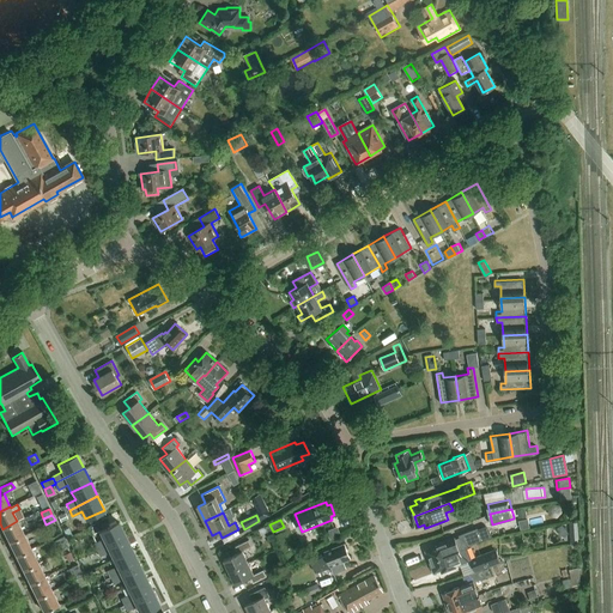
[(2,529),(10,544),(24,535),(17,521),(2,529)]
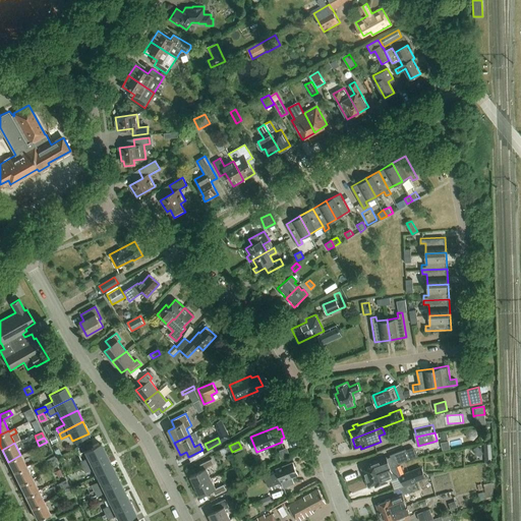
[(81,468),(106,456),(100,444),(84,451),(88,458),(79,462),(81,468)]
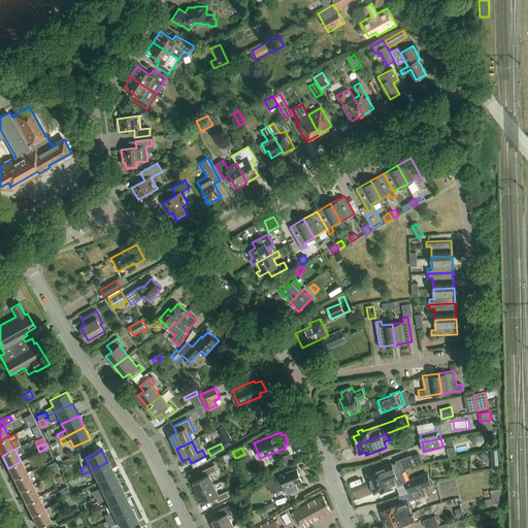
[(376,470),(367,473),(370,483),(402,470),(424,462),(422,456),(419,455),(413,457),(411,455),(396,461),(397,465),(394,467),(392,463),(375,469),(376,470)]
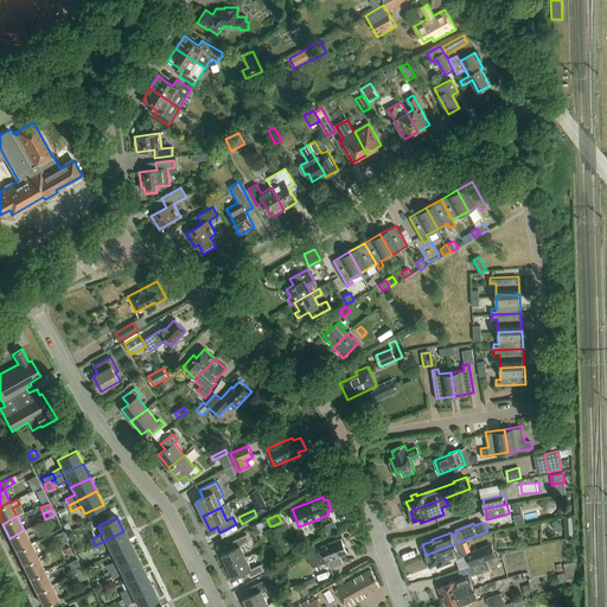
[(236,525),(219,532),(222,537),(238,529),(236,525)]
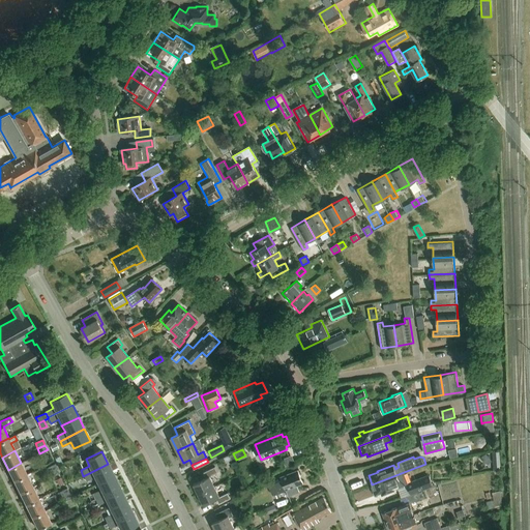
[(27,476),(21,463),(8,470),(15,483),(27,476)]
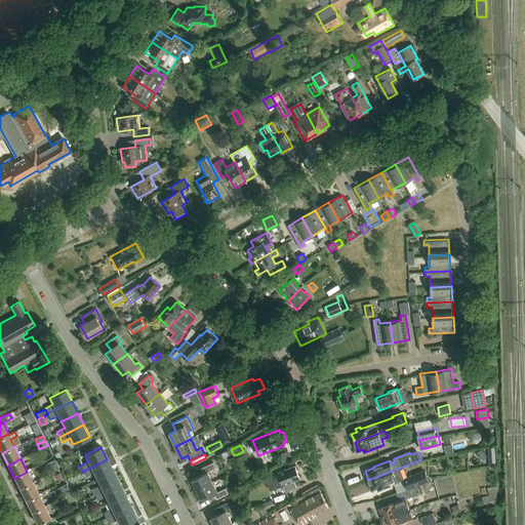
[(93,472),(96,478),(112,470),(107,459),(82,472),(85,476),(93,472)]
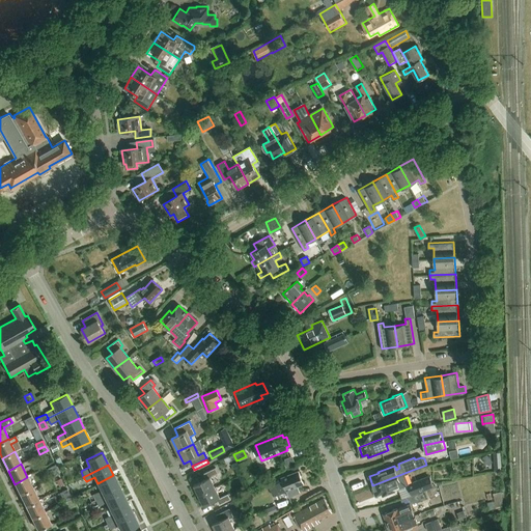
[(206,478),(194,484),(199,496),(216,487),(211,476),(218,473),(215,467),(204,473),(206,478)]
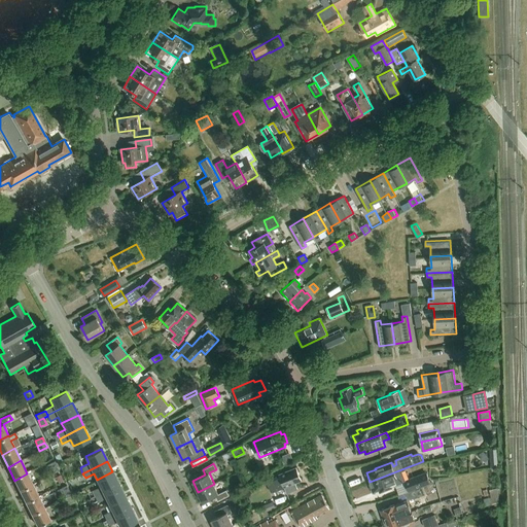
[(302,480),(296,466),(280,473),(281,477),(268,483),(271,491),(284,486),(287,492),(297,488),(295,482),(302,480)]
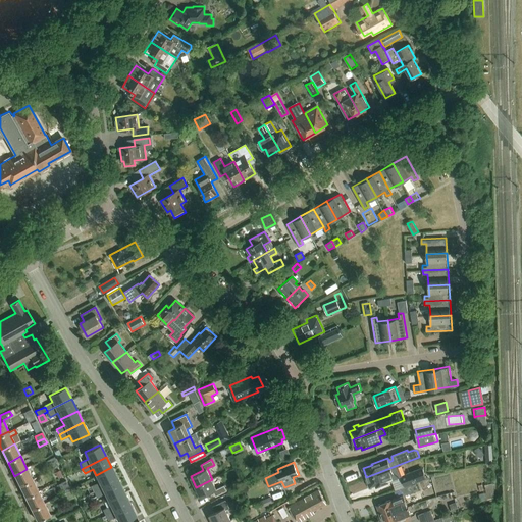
[(386,481),(402,476),(398,465),(366,477),(369,485),(375,483),(376,486),(387,482),(386,481)]
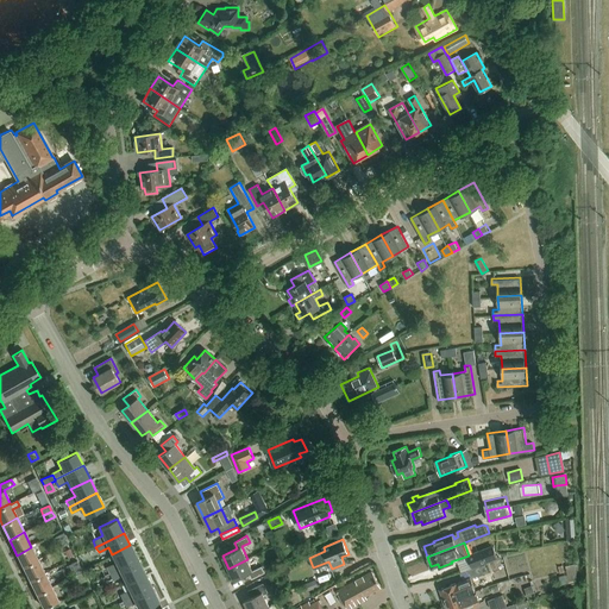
[(130,545),(112,554),(115,563),(98,571),(101,579),(104,578),(137,559),(130,545)]
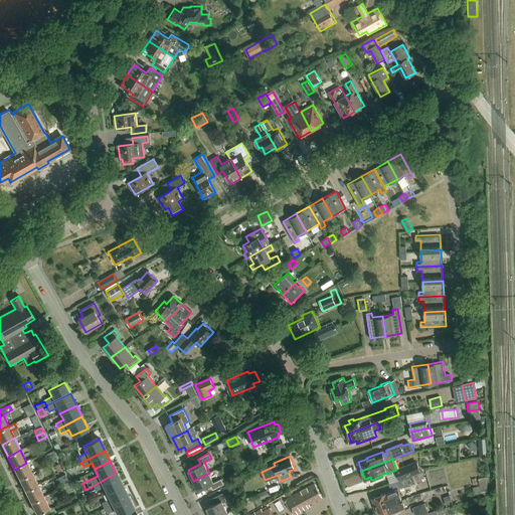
[(417,461),(396,469),(400,479),(421,471),(417,461)]
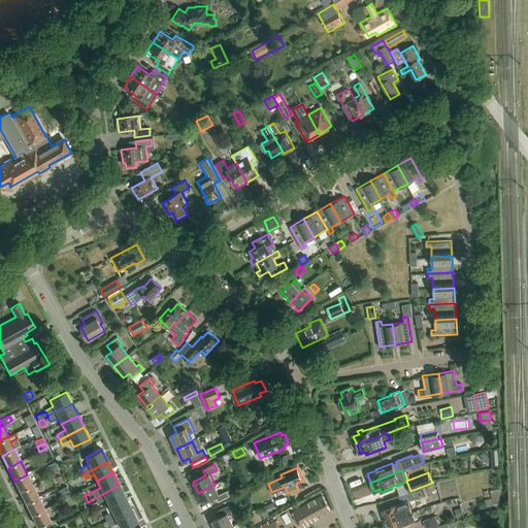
[(14,482),(21,494),(33,487),(27,474),(14,482)]
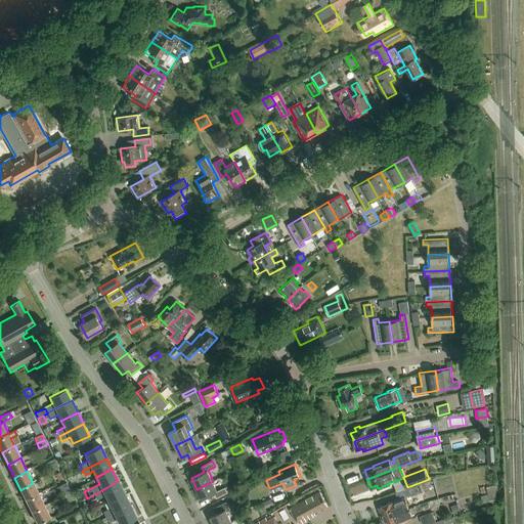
[(104,494),(108,501),(124,493),(118,481),(89,497),(90,501),(104,494)]
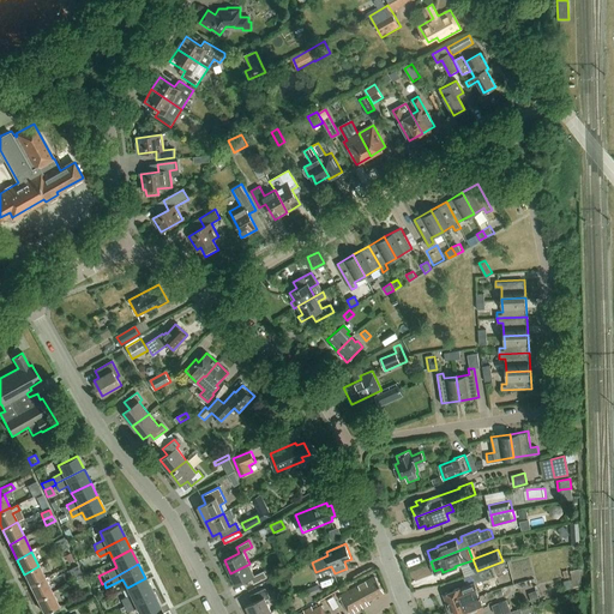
[(254,576),(250,564),(230,573),(236,585),(251,578),(253,584),(266,577),(264,571),(254,576)]
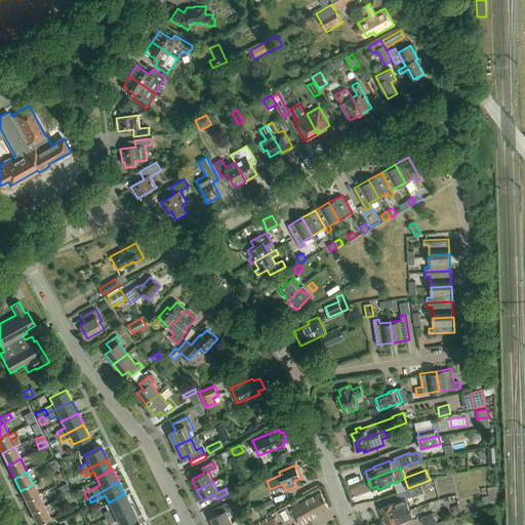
[(33,484),(21,491),(27,502),(39,495),(33,484)]
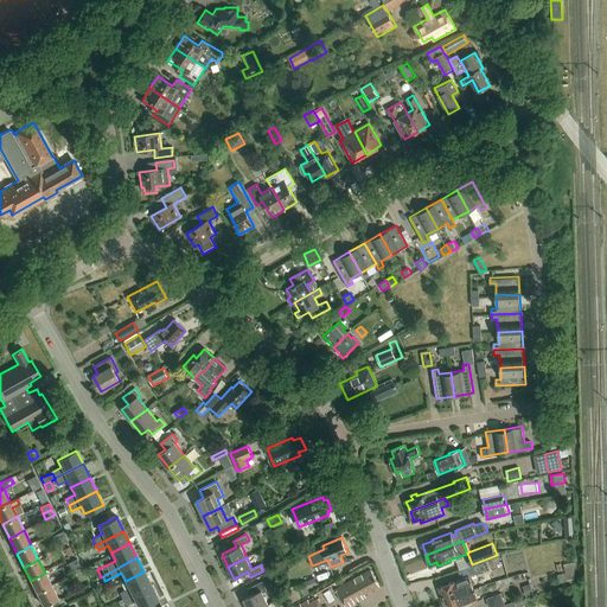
[(467,567),(471,576),(481,572),(478,563),(467,567)]
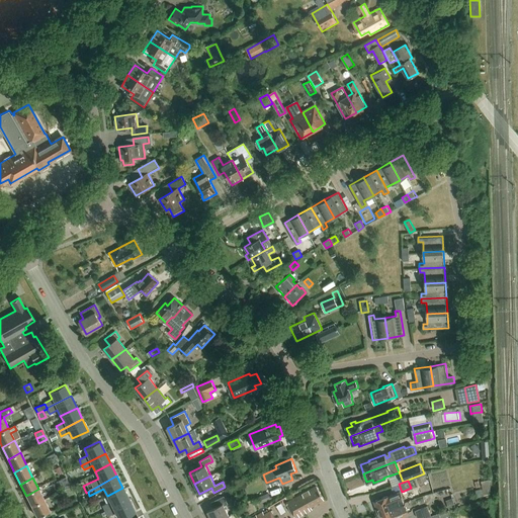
[(70,487),(68,483),(60,486),(63,491),(65,490),(70,487)]
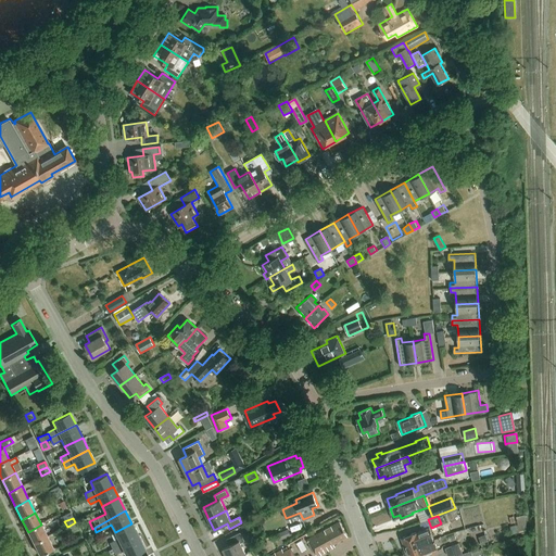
[(317,533),(318,535),(308,540),(316,555),(317,555),(336,547),(333,543),(348,535),(340,521),(317,533)]
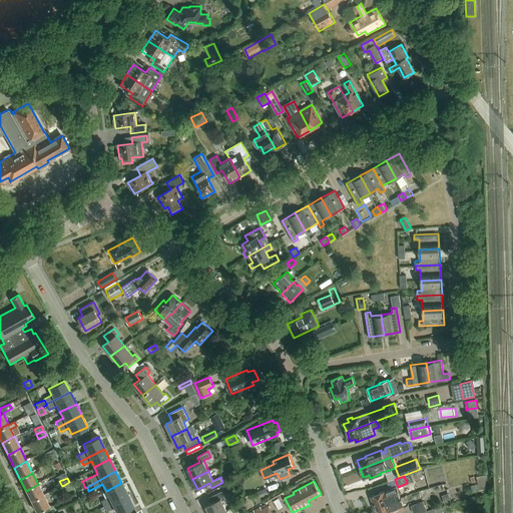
[(100,501),(103,506),(127,494),(121,483),(106,491),(109,497),(100,501)]
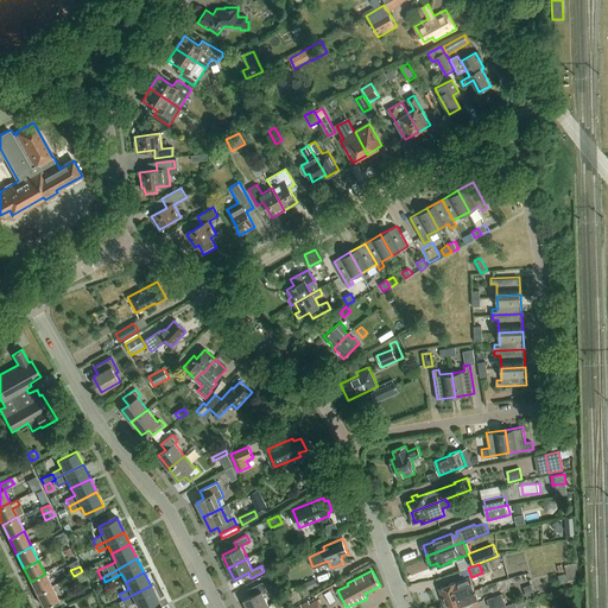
[(31,582),(38,595),(52,587),(45,574),(31,582)]
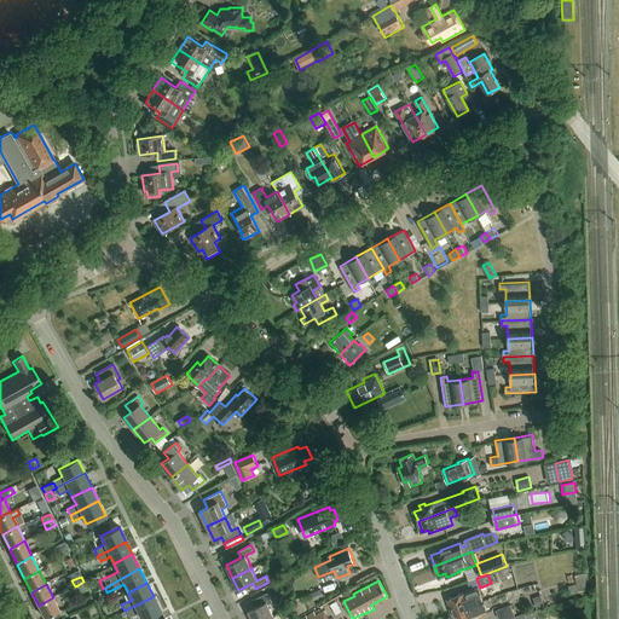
[(447,599),(452,612),(484,601),(479,588),(447,599)]
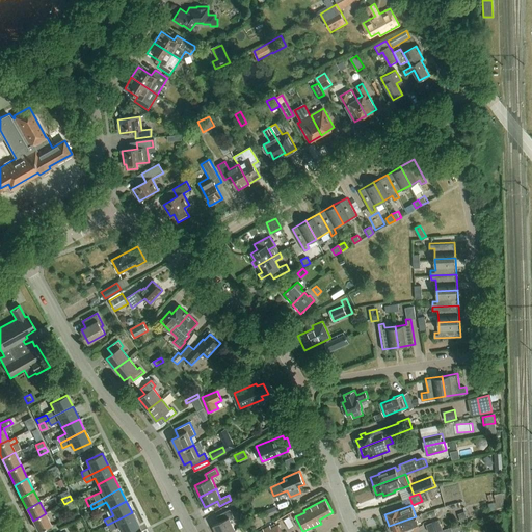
[(276,507),(262,513),(265,519),(278,512),(276,507)]
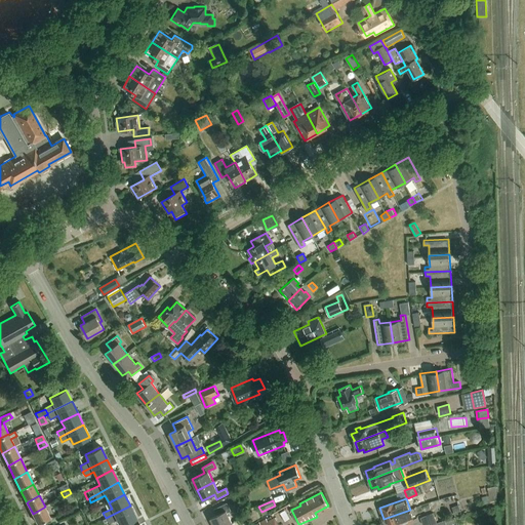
[(210,518),(213,524),(228,524),(232,523),(227,513),(231,511),(227,502),(213,509),(216,515),(210,518)]
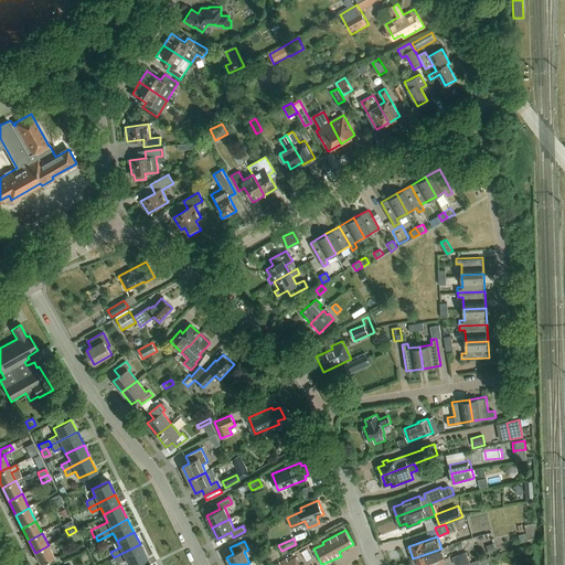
[(130,564),(146,557),(140,544),(114,557),(117,563),(126,558),(128,564),(130,564)]
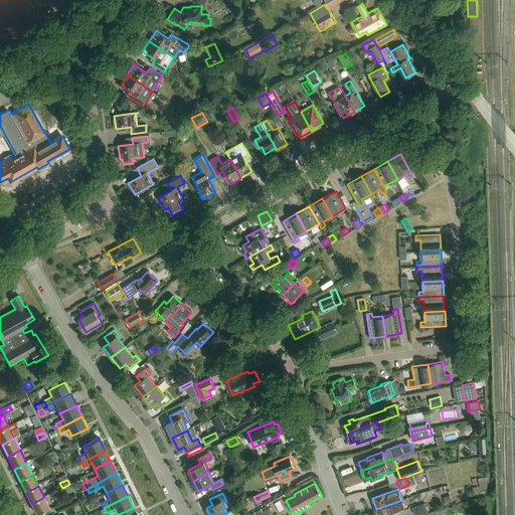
[(249,496),(235,504),(241,514),(255,507),(249,496)]
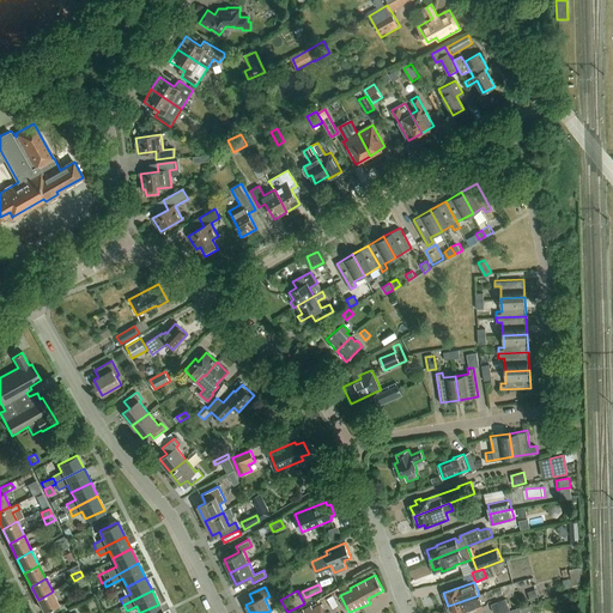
[(535,590),(527,593),(530,602),(539,600),(535,590)]
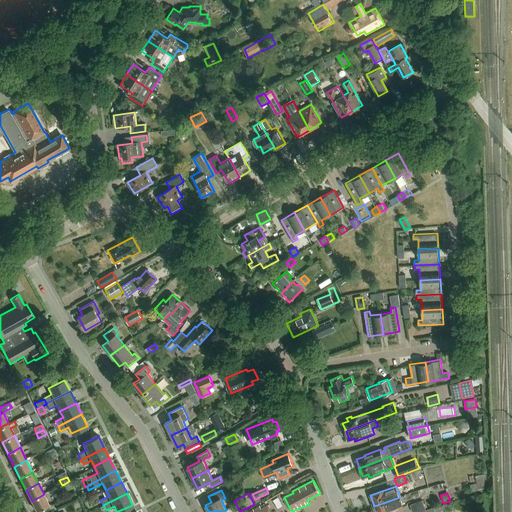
[(49,505),(44,494),(32,501),(37,511),(49,505)]
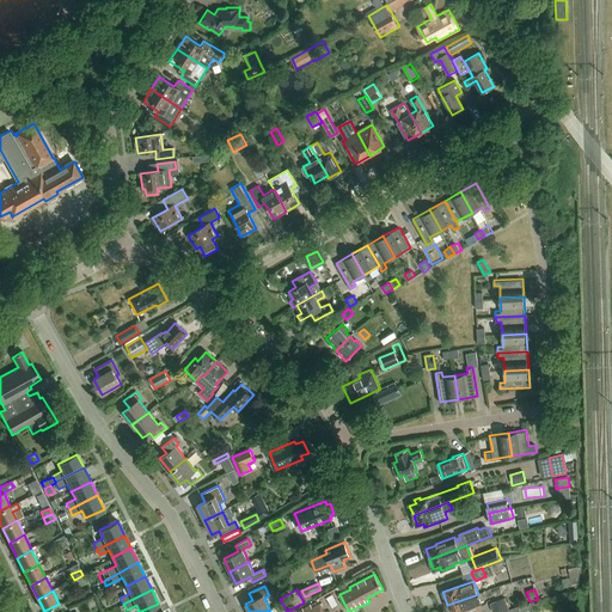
[(481,593),(478,594),(447,605),(450,611),(469,611),(483,606),(479,597),(482,595),(481,593)]
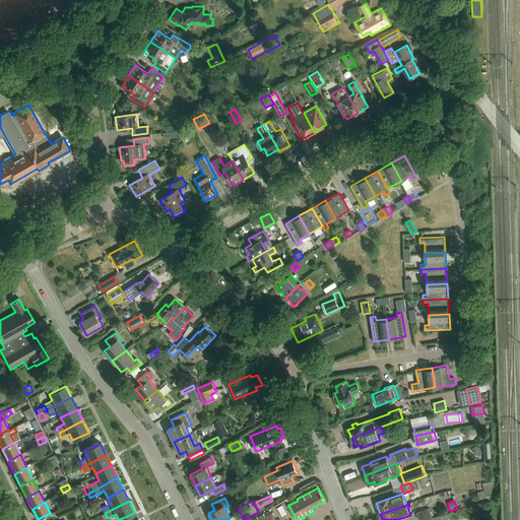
[(419,519),(425,518),(426,519),(427,519),(434,518),(430,508),(417,513),(419,519)]
